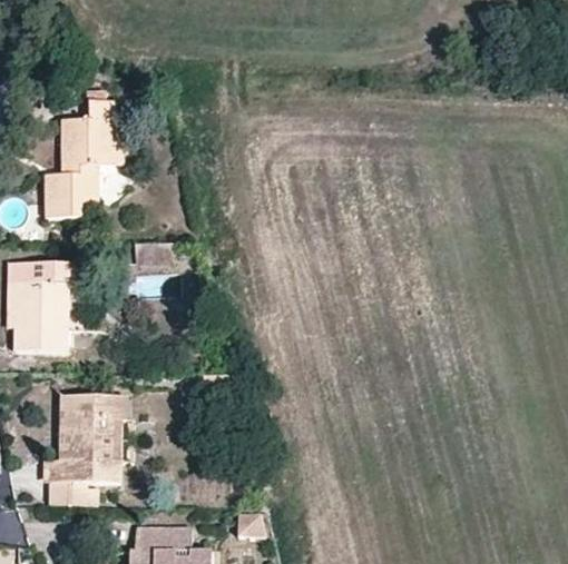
[(97,165),(114,165),(113,138),(123,139),(123,118),(114,117),(114,100),(106,100),(89,101),(88,118),(60,119),(60,165),(69,165),(68,174),(60,174),(45,174),(45,215),(81,215),(80,201),(97,200),(97,165)]
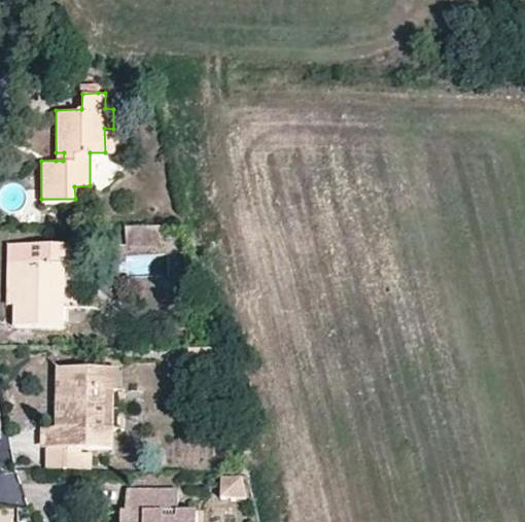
[(104,128),(105,152),(113,152),(113,129),(104,128)]
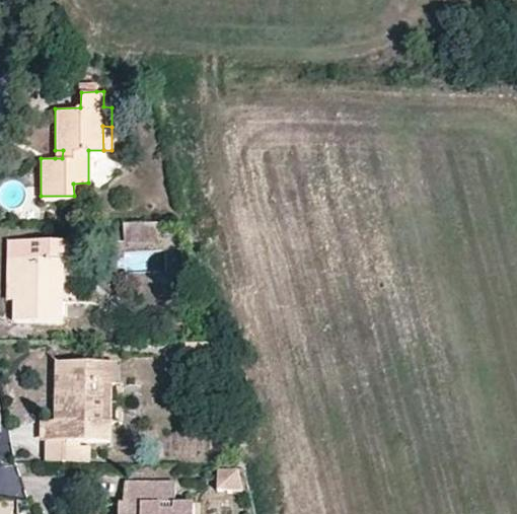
[(155,221),(122,221),(123,236),(156,236),(155,221)]
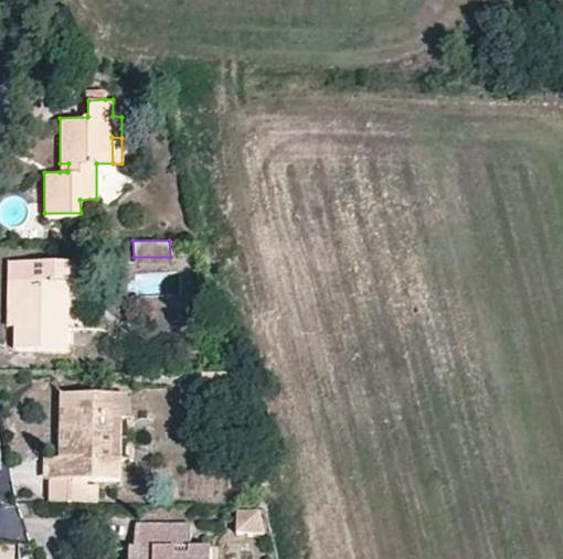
[(13,346),(67,345),(67,312),(61,312),(61,279),(68,279),(68,259),(6,259),(6,294),(13,296),(13,324),(13,346)]
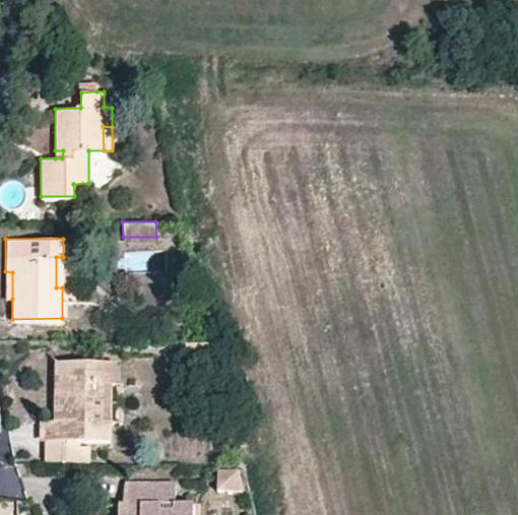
[(46,439),(76,439),(109,440),(109,421),(101,421),(102,383),(110,383),(114,383),(114,361),(54,360),(53,398),(64,398),(64,404),(60,404),(60,420),(53,420),(47,420),(46,439)]
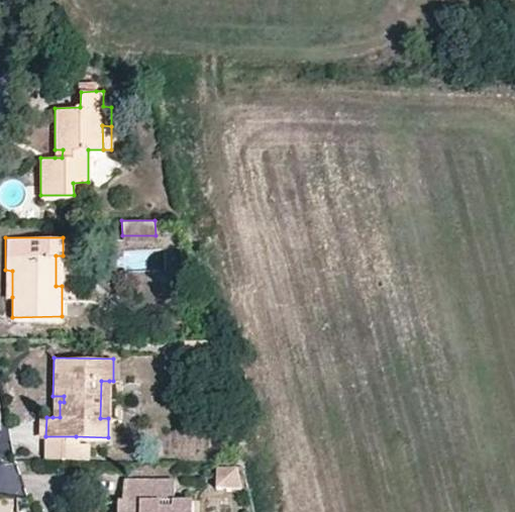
[(100,418),(108,418),(109,381),(101,381),(100,418)]
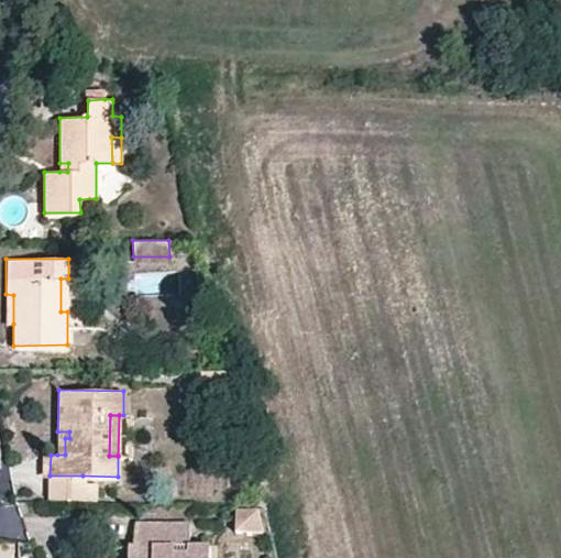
[(69,431),(57,431),(57,455),(65,455),(65,438),(69,438),(69,431)]
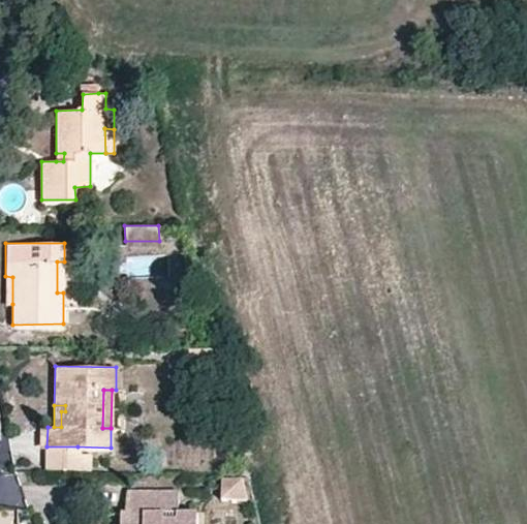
[(78,447),(47,447),(47,468),(90,469),(90,454),(78,454),(78,447)]
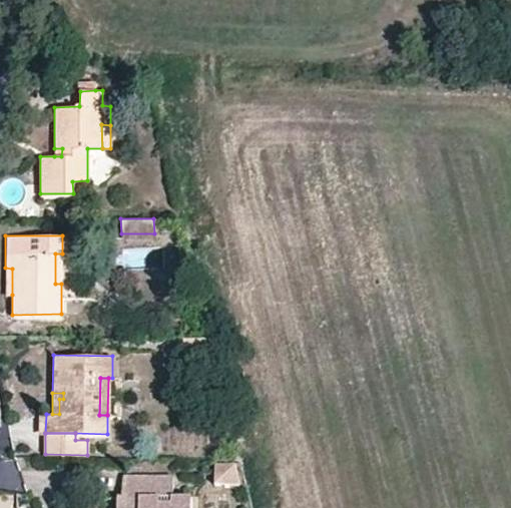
[(236,463),(216,463),(216,483),(241,483),(236,463)]
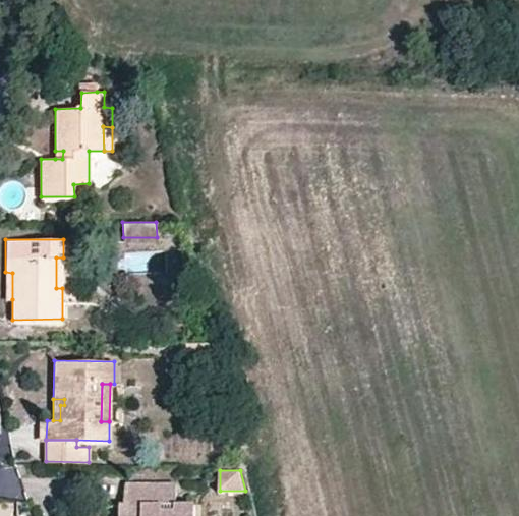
[(192,515),(193,504),(174,503),(174,510),(160,510),(160,503),(160,481),(123,481),(122,502),(117,502),(117,515),(192,515)]
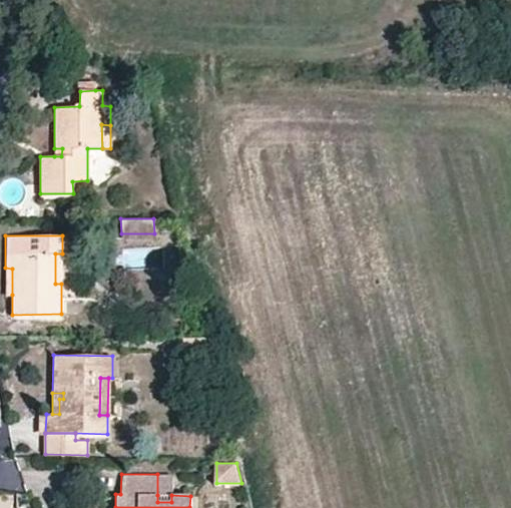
[(157,474),(157,495),(171,495),(171,475),(157,474)]
